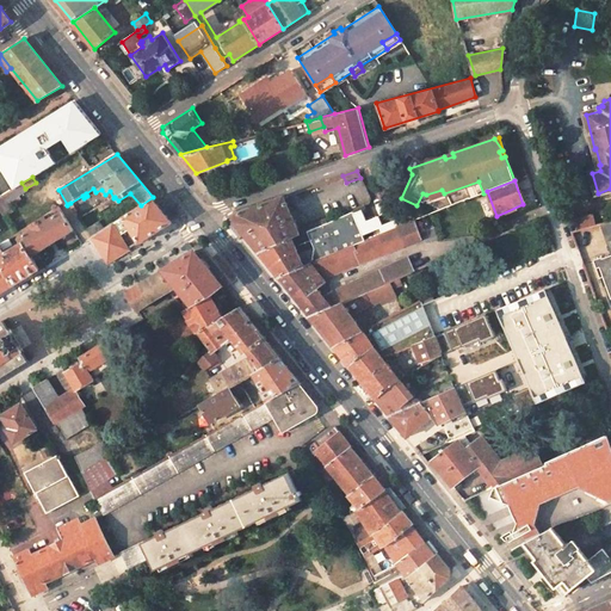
[(4,203),(26,189),(22,183),(0,197),(4,203)]
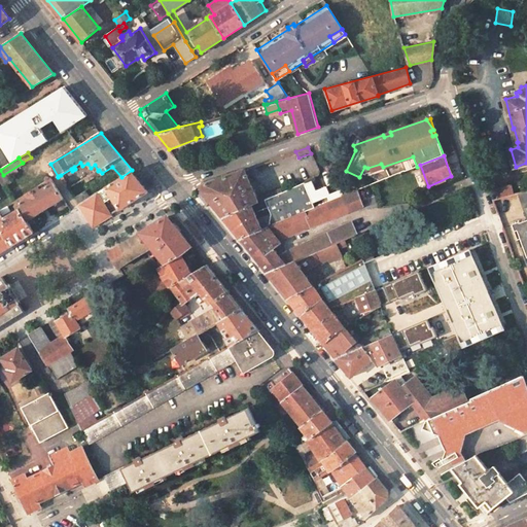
[(364,167),(359,177),(383,167),(381,164),(367,168),(364,167)]
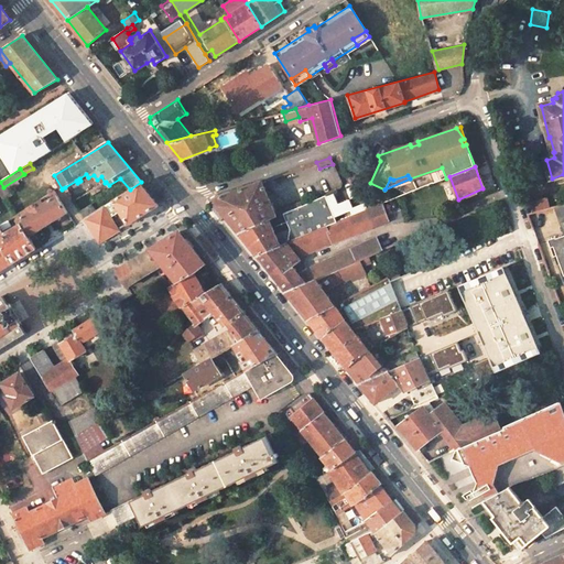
[(301,201),(275,212),(267,192),(270,191),(266,180),(218,196),(216,204),(241,235),(274,218),(281,216),(303,205),(301,201)]
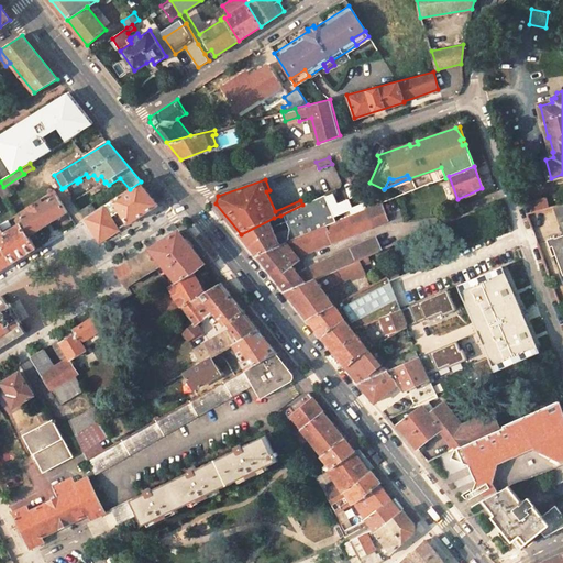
[(0,180),(0,196),(2,199),(9,195),(3,187),(0,181),(0,180)]
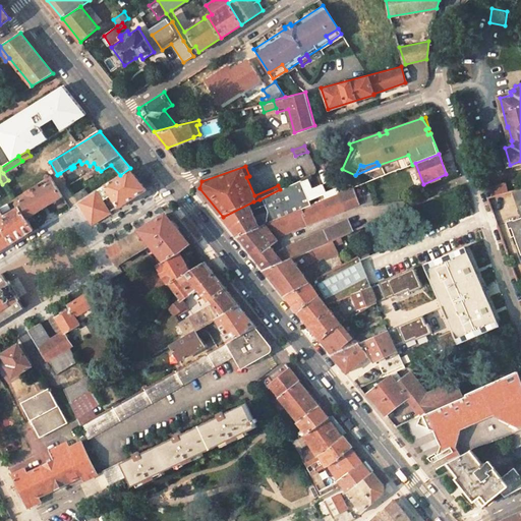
[(65,180),(75,173),(72,168),(71,169),(70,167),(60,173),(62,176),(65,180)]
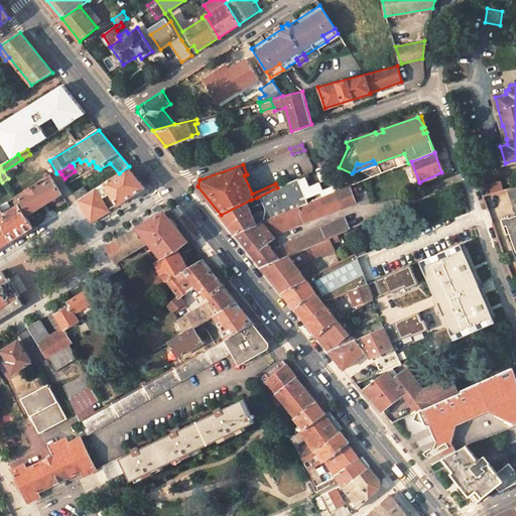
[(100,197),(109,190),(118,205),(145,187),(129,166),(119,173),(88,194),(77,201),(91,221),(107,211),(105,207),(104,206),(105,204),(100,197)]
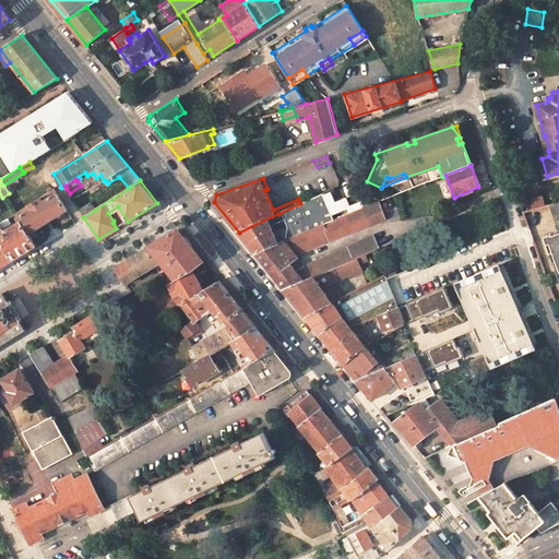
[(21,224),(28,235),(67,211),(54,190),(39,199),(14,215),(21,224)]
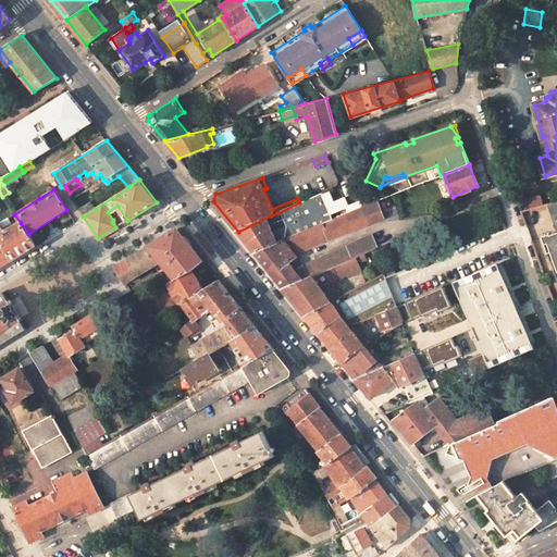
[(238,232),(255,252),(330,220),(318,194),(299,202),(277,213),(284,229),(273,232),(268,220),(272,219),(271,215),(238,232)]
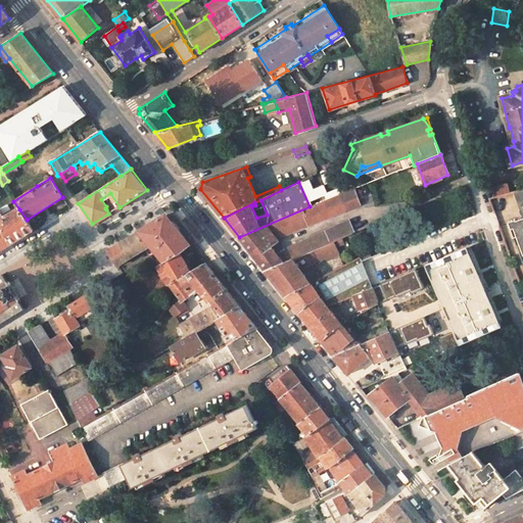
[(277,237),(362,204),(359,195),(370,190),(368,185),(357,189),(357,188),(342,193),(310,206),(239,237),(266,270),(333,241),(339,238),(351,233),(351,232),(347,221),(285,248),(277,237)]
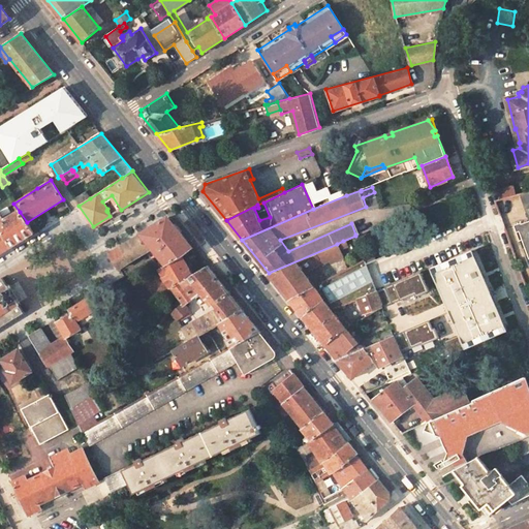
[(528,190),(519,193),(526,220),(526,221),(528,220),(528,190)]
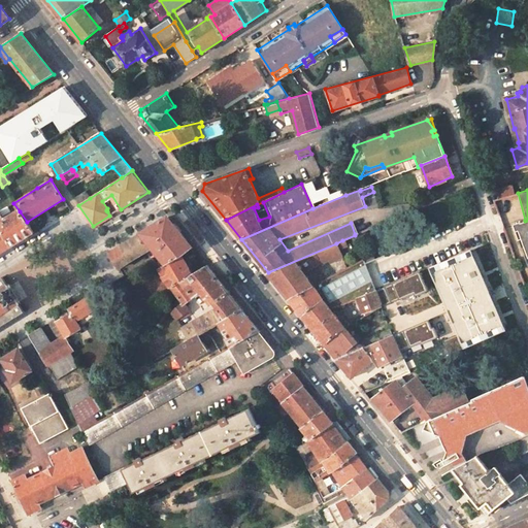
[(86,192),(74,198),(78,205),(90,198),(86,192)]
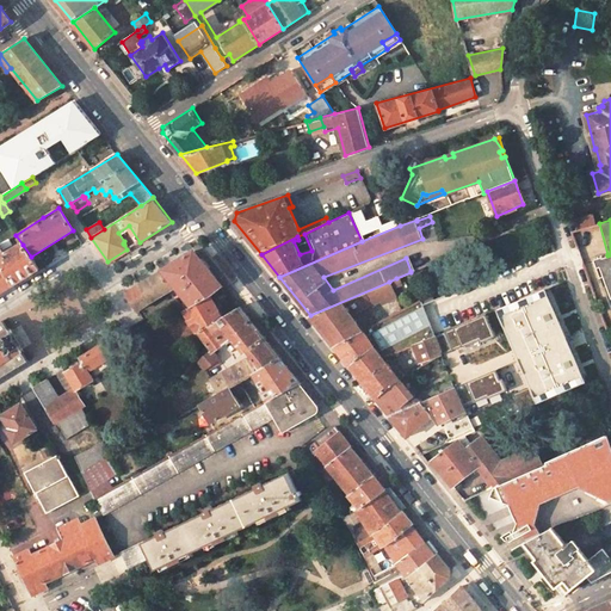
[(0,247),(4,252),(11,247),(7,240),(0,244),(0,247)]
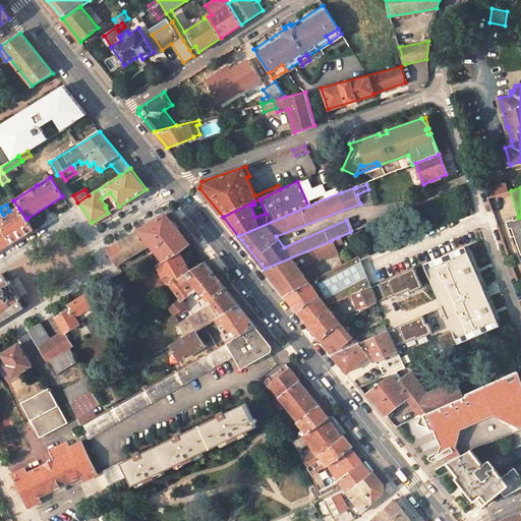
[(19,209),(5,218),(3,215),(0,211),(0,227),(2,230),(10,244),(34,230),(26,219),(19,209)]
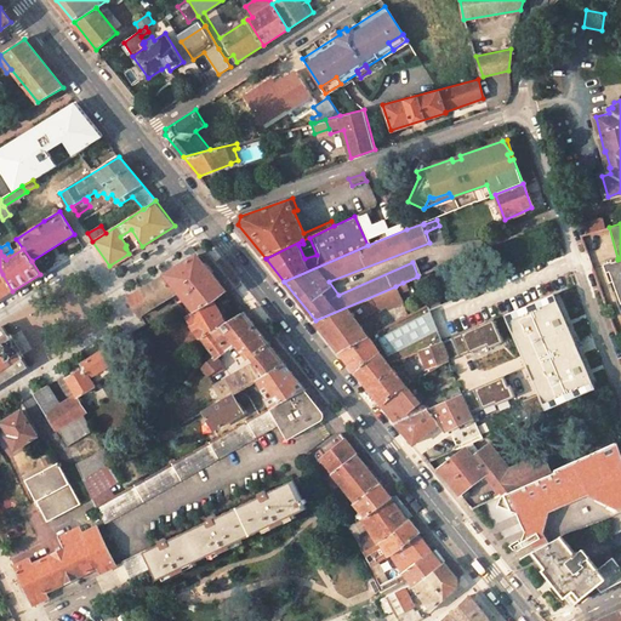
[(199,254),(131,296),(141,317),(171,297),(174,300),(182,295),(189,306),(182,311),(187,317),(194,313),(214,301),(215,300),(221,295),(227,291),(199,254)]
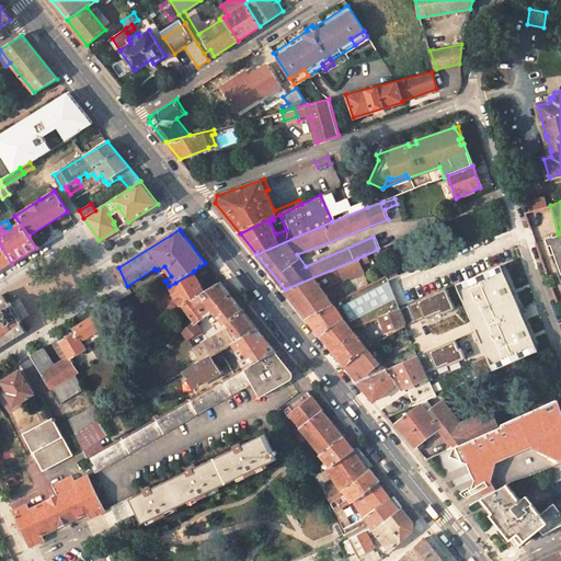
[(560,233),(558,235),(558,233),(550,236),(557,262),(560,260),(560,233)]
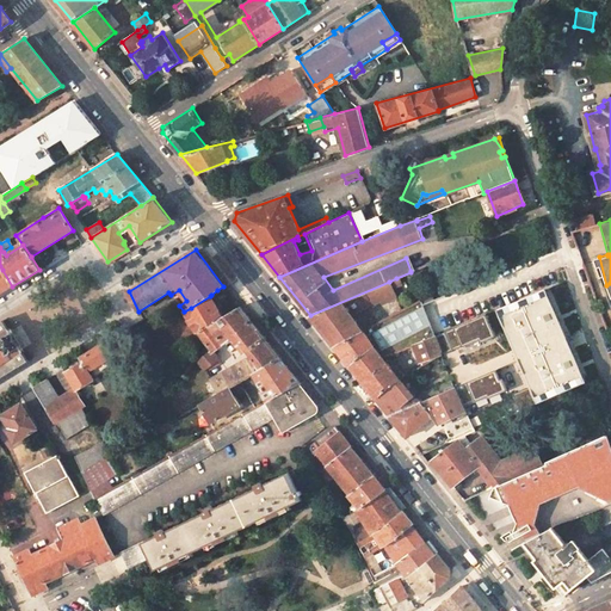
[(2,270),(0,271),(0,292),(12,287),(2,270)]
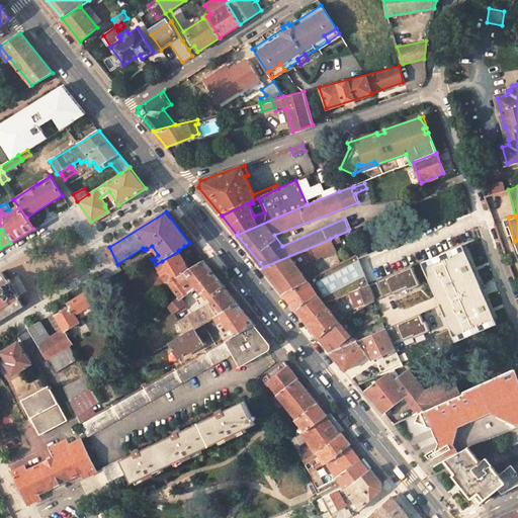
[(433,273),(433,272),(484,250),(479,238),(387,276),(369,284),(374,298),(433,273)]
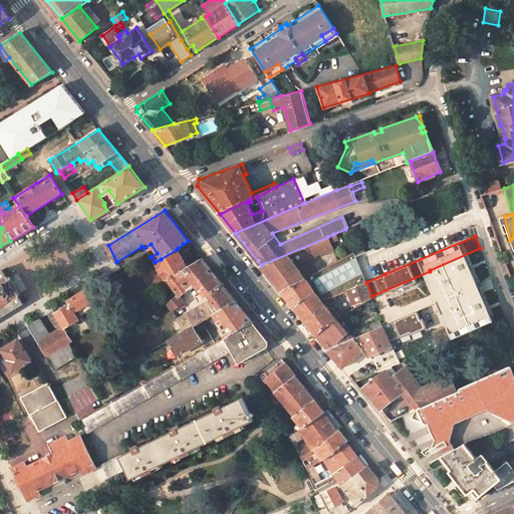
[(327,237),(261,265),(263,268),(281,291),(306,278),(297,266),(312,255),(313,257),(321,253),(323,256),(327,253),(333,251),(329,242),(327,237)]
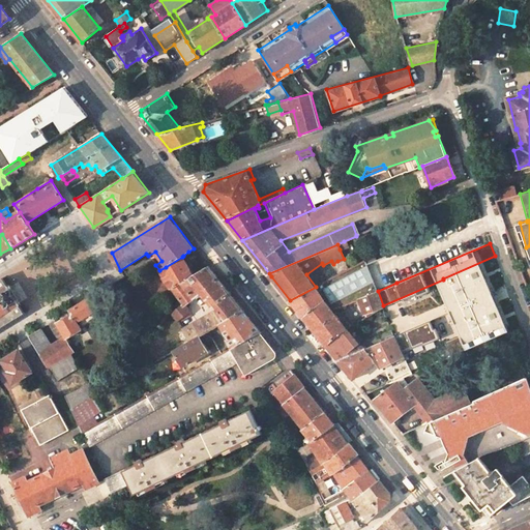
[(166,267),(159,270),(172,290),(195,274),(183,256),(182,257),(166,267)]
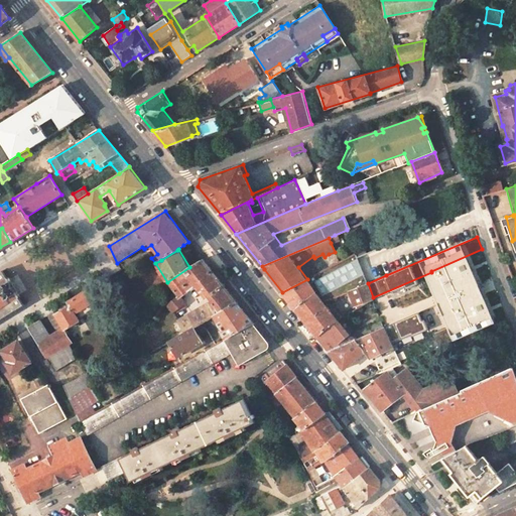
[(368,283),(386,275),(377,249),(368,253),(359,257),(358,253),(339,262),(307,279),(282,292),(289,300),(295,308),(317,293),(325,302),(368,283)]
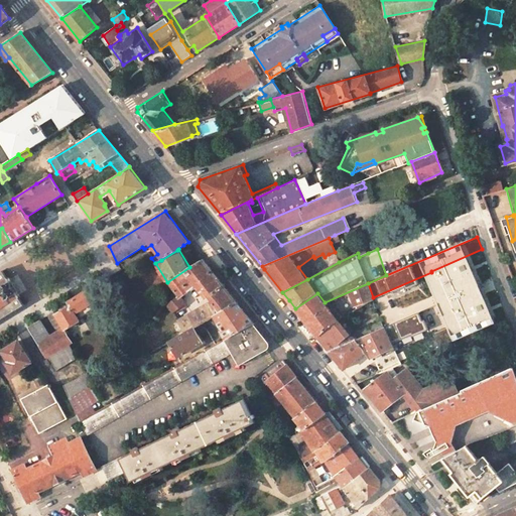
[(180,296),(195,283),(200,289),(203,288),(213,301),(177,323),(178,324),(183,333),(195,326),(203,320),(236,301),(203,259),(189,267),(167,282),(178,297),(167,304),(174,314),(185,306),(183,304),(185,303),(180,296)]
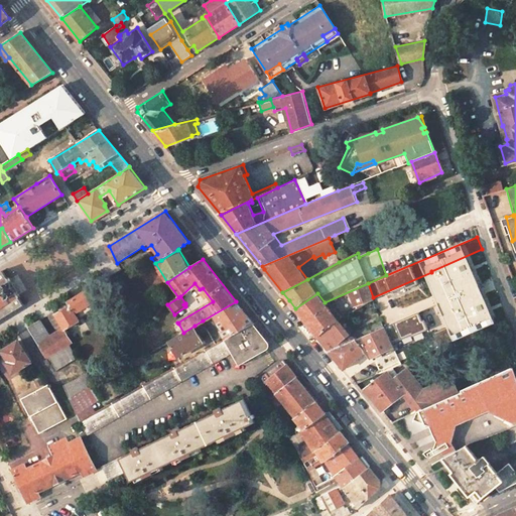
[(489,269),(417,299),(422,310),(493,280),(489,269)]
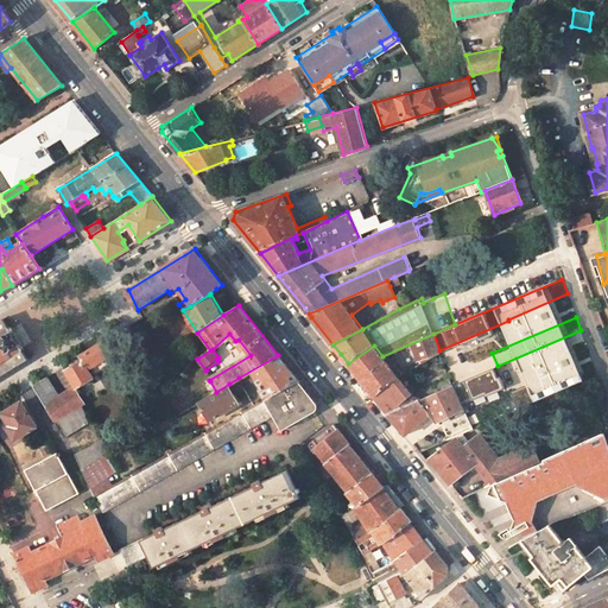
[(11,327),(8,328),(0,333),(0,363),(21,350),(25,348),(11,327)]
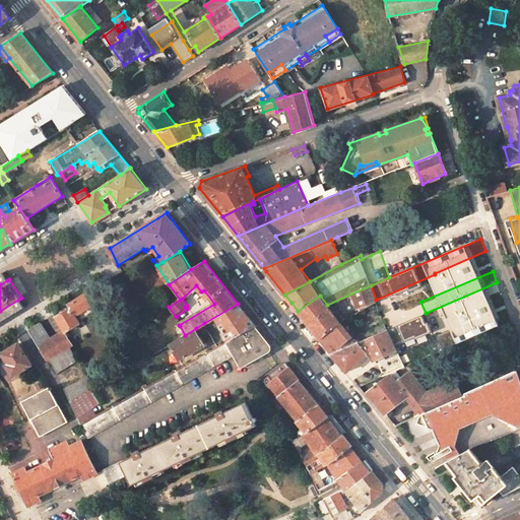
[(371,285),(353,294),(359,308),(377,301),(376,300),(371,285)]
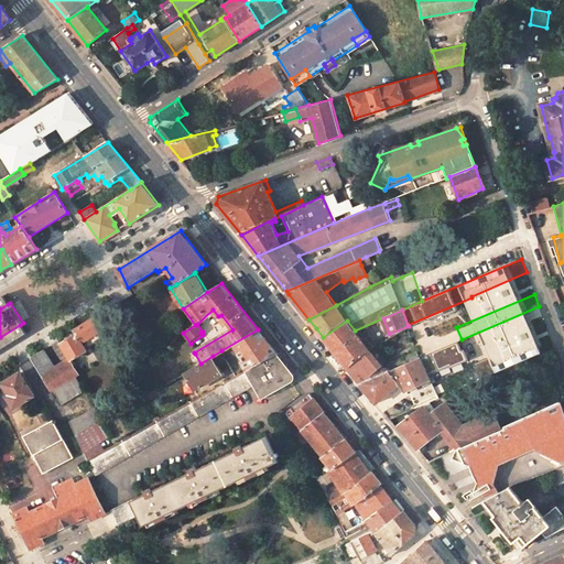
[(115,327),(105,312),(95,317),(101,329),(104,333),(115,327)]
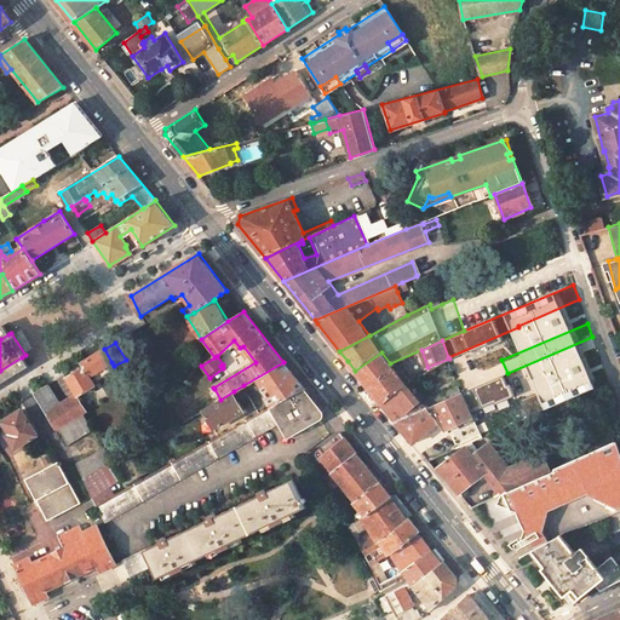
[(76,396),(96,384),(90,375),(112,362),(104,349),(82,363),(85,368),(67,379),(76,396)]
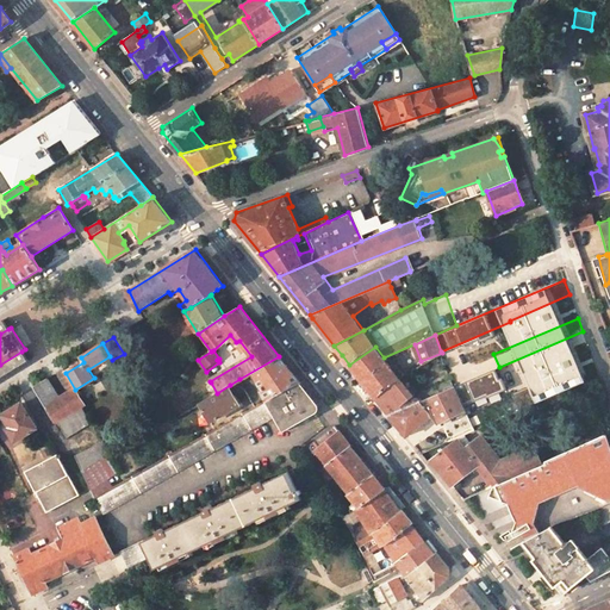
[(375,397),(399,378),(384,358),(375,347),(349,365),(375,397)]
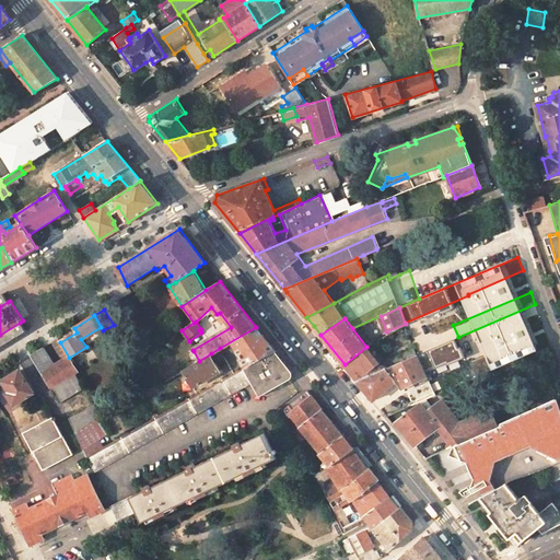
[(0,335),(0,347),(25,331),(20,323),(0,335)]
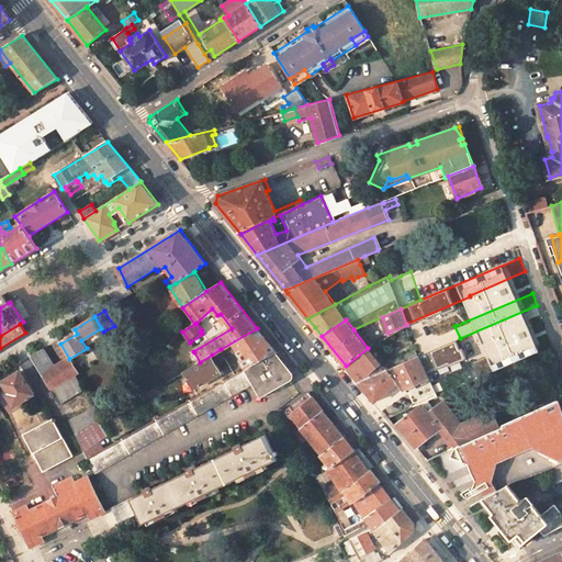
[(87,348),(105,336),(103,332),(101,328),(81,340),(87,348)]
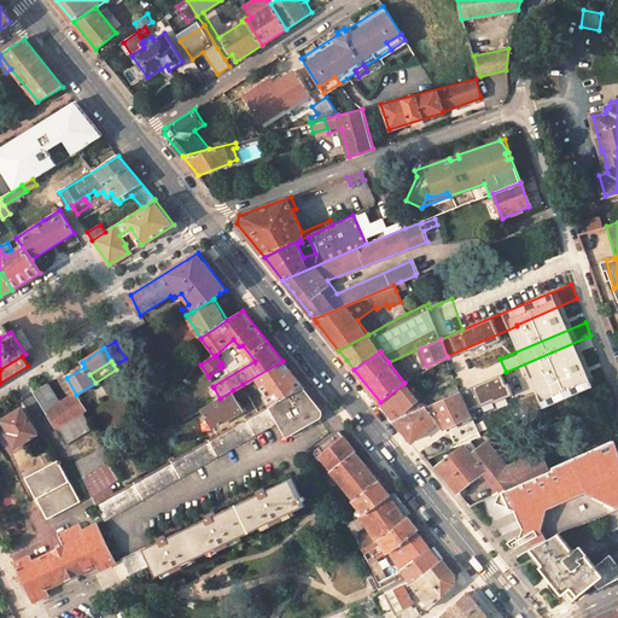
[(262,386),(272,404),(303,386),(283,361),(243,384),(249,394),(262,386)]
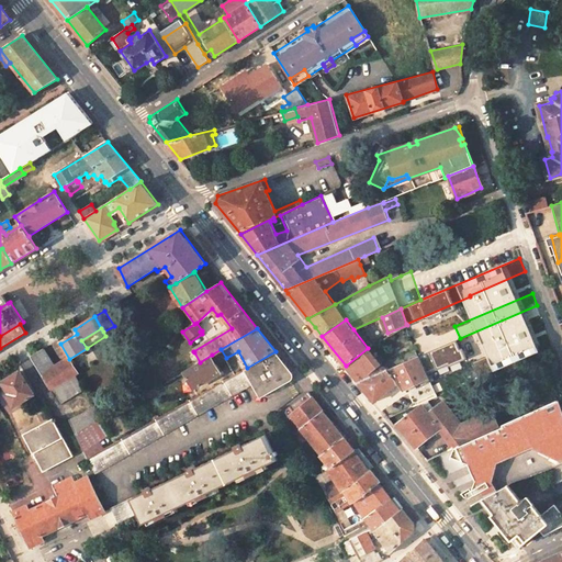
[(53,343),(63,358),(68,360),(69,359),(58,339),(53,343)]
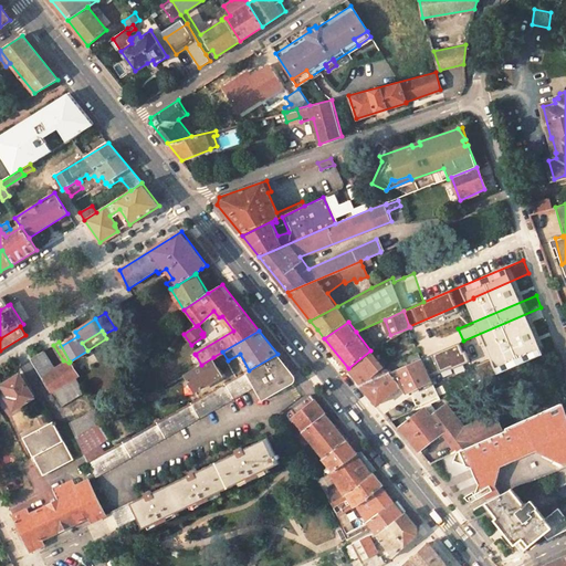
[(69,363),(55,370),(43,350),(31,358),(51,392),(74,377),(79,375),(72,364),(70,362),(69,363)]
